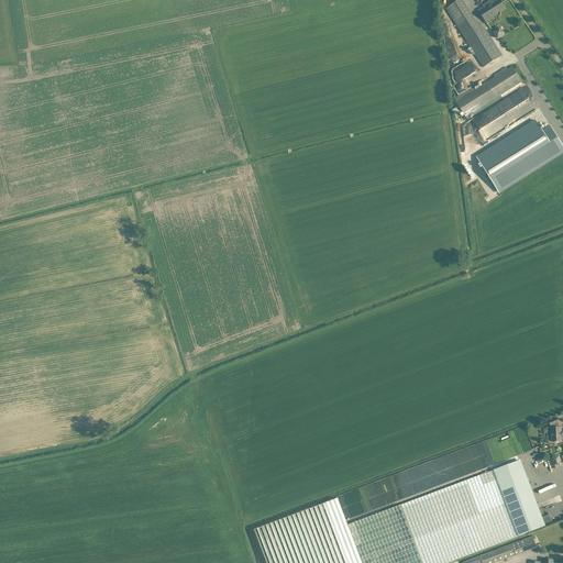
[(462,0),(460,0),(445,9),(467,44),(468,44),(483,67),(501,55),(485,29),(484,30),(482,25),(478,26),(477,24),(462,0)]
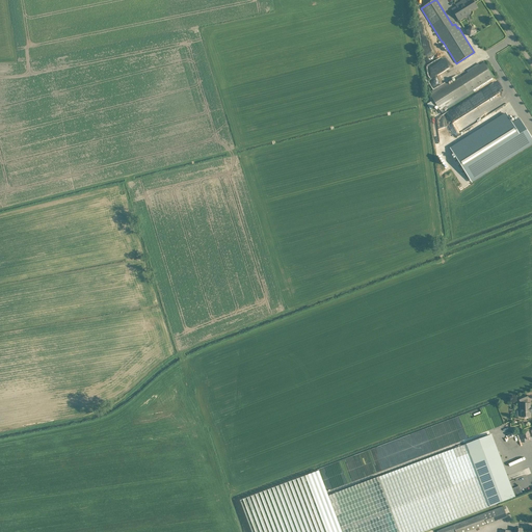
[(460,4),(452,9),(459,21),(470,15),(469,12),(473,10),(477,7),(472,0),(463,0),(459,3),(460,4)]
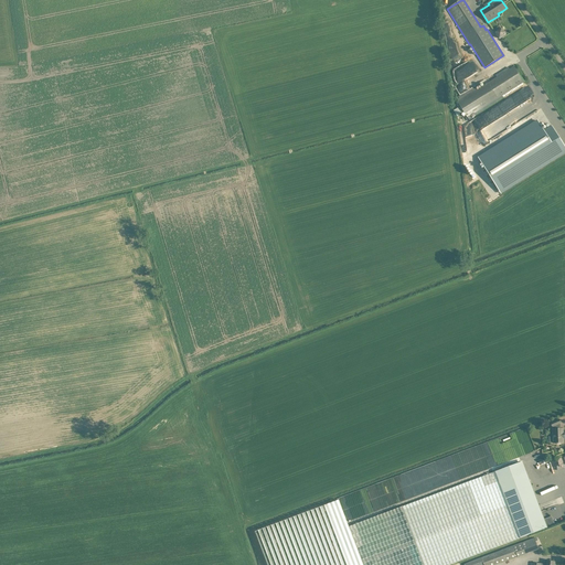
[(500,27),(494,30),(497,33),(499,39),(505,35),(502,30),(500,27)]
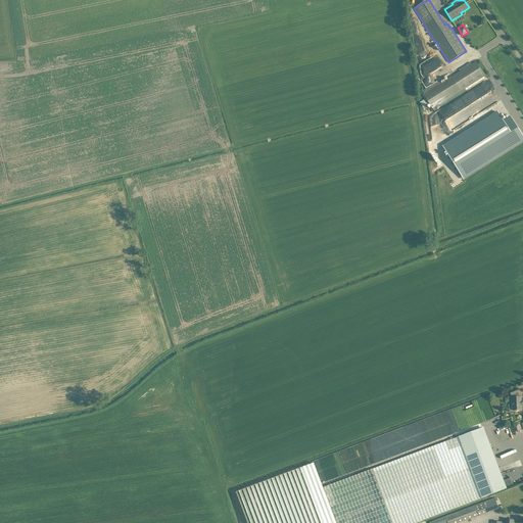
[(417,65),(424,77),(443,65),(436,54),(417,65)]
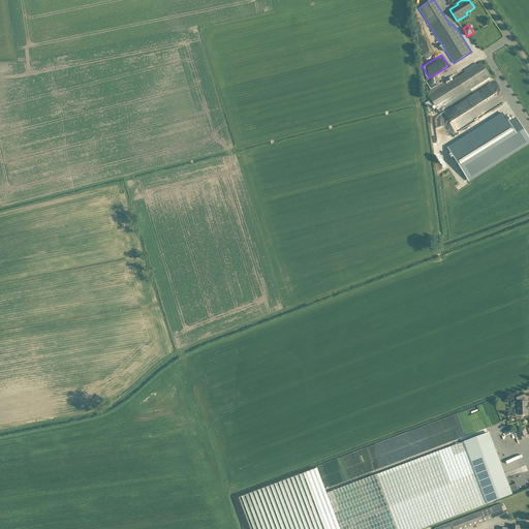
[(429,95),(429,96),(438,110),(439,113),(442,111),(445,107),(471,91),(470,89),(490,76),(481,62),(446,85),(429,95)]
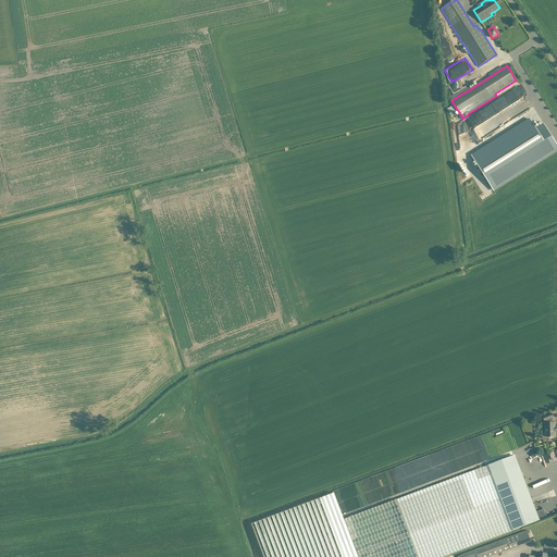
[(471,130),(479,141),(531,107),(518,86),(480,111),(485,119),(471,130)]
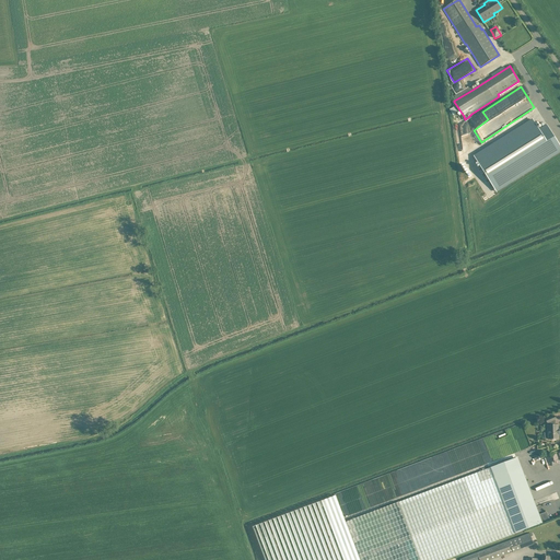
[(535,124),(477,161),(498,194),(559,153),(559,146),(547,125),(538,129),(535,124)]
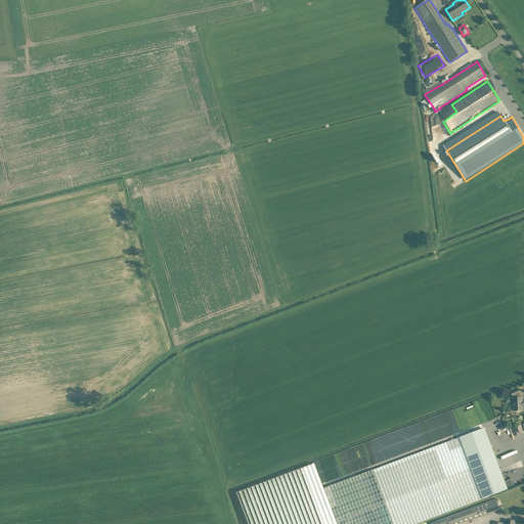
[(520,411),(523,410),(523,407),(523,406),(523,403),(522,403),(522,398),(516,398),(515,395),(521,392),(519,389),(510,392),(512,396),(513,396),(514,399),(513,399),(513,403),(510,404),(510,410),(514,410),(514,411),(517,411),(517,412),(520,411)]
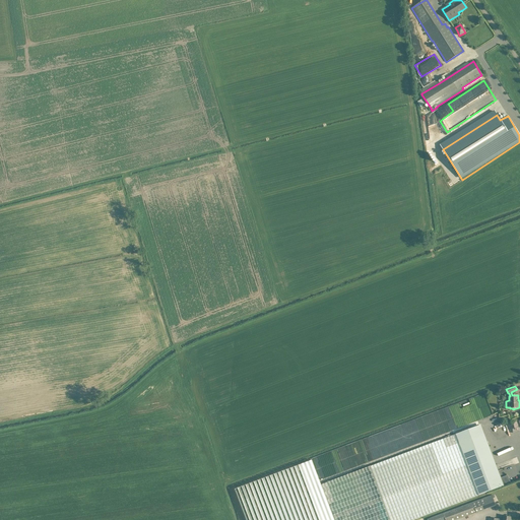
[(312,460),(235,490),(246,519),(411,519),(482,494),(488,492),(511,483),(508,475),(501,478),(499,470),(497,465),(481,425),(464,431),(460,433),(370,466),(321,484),(312,460)]
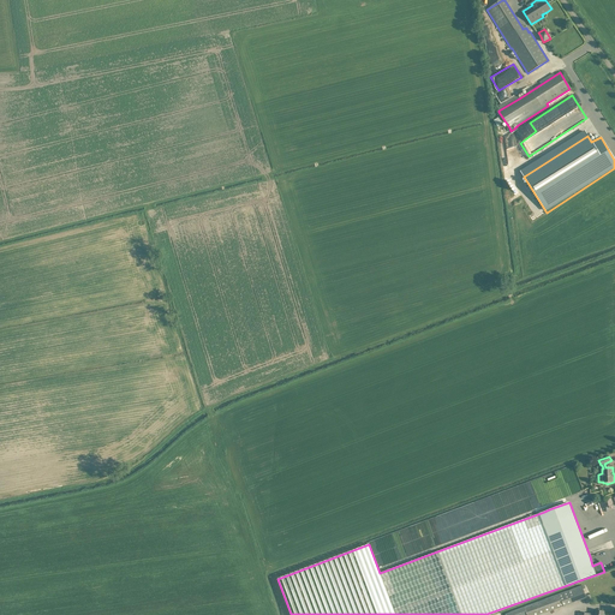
[(539,614),(586,597),(583,586),(506,614),(505,614),(539,614)]
